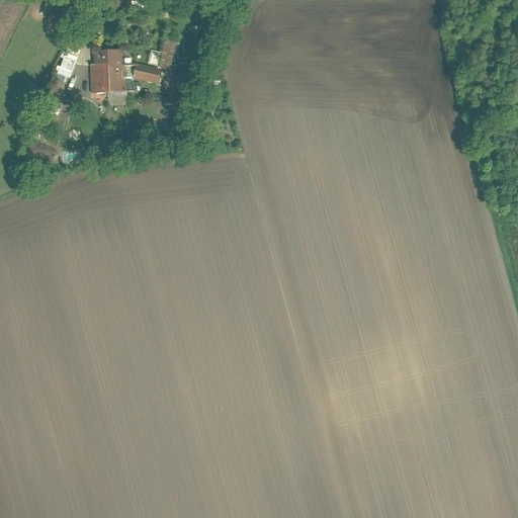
[(157,65),(169,67),(175,39),(163,36),(157,65)]
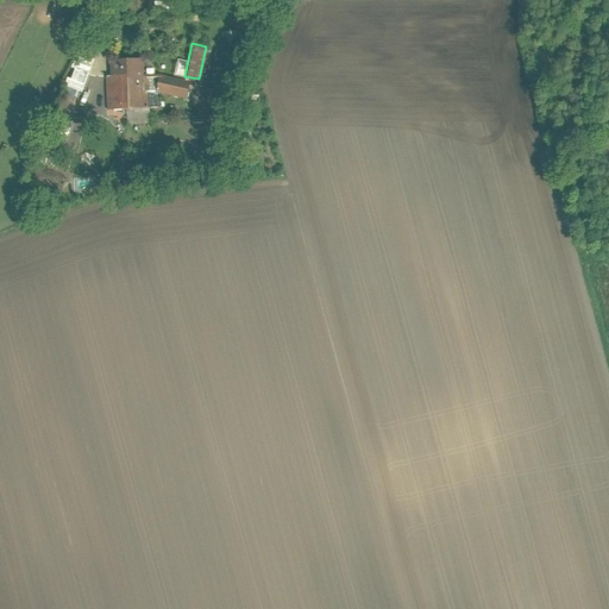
[(146,110),(143,60),(108,62),(110,77),(105,79),(107,113),(146,110)]
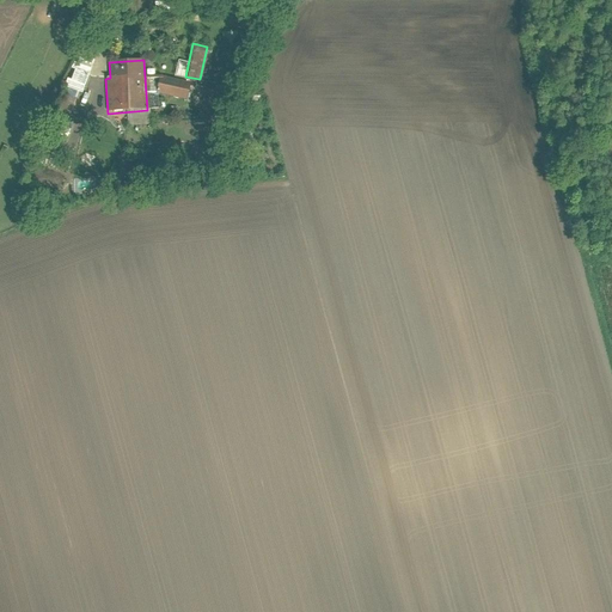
[(173,77),(183,78),(187,62),(177,60),(173,77)]
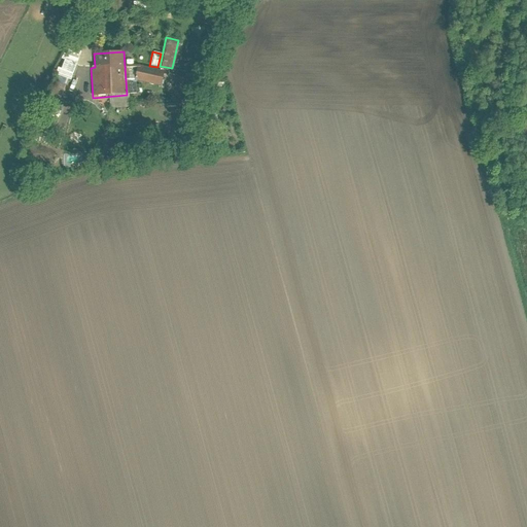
[(62,59),(53,79),(64,84),(73,64),(62,59)]
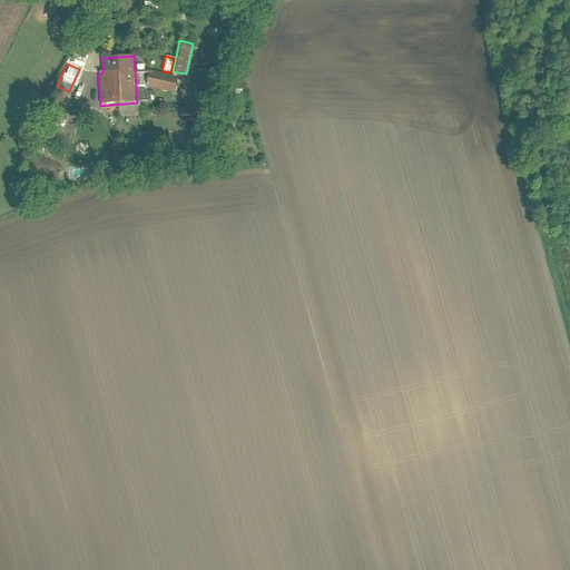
[(173,72),(144,72),(144,89),(173,88),(173,72)]
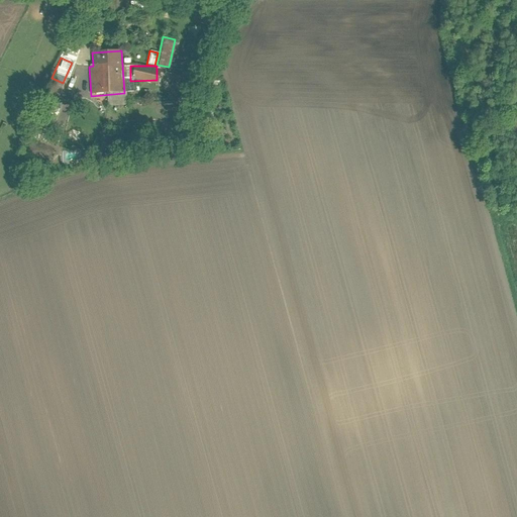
[(53,124),(58,103),(42,100),(37,120),(53,124)]
